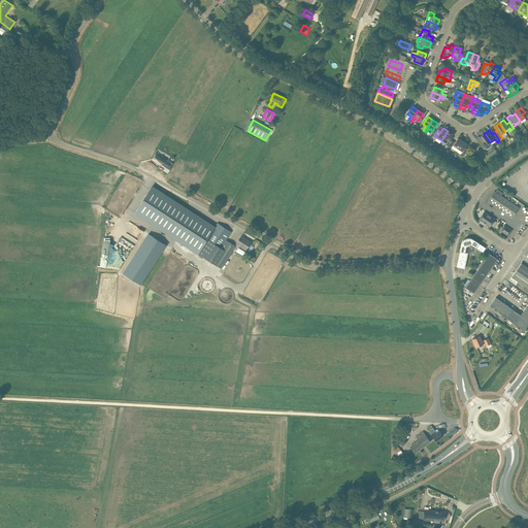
[(449,145),(453,140),(450,138),(453,134),(448,131),(441,140),(449,145)]
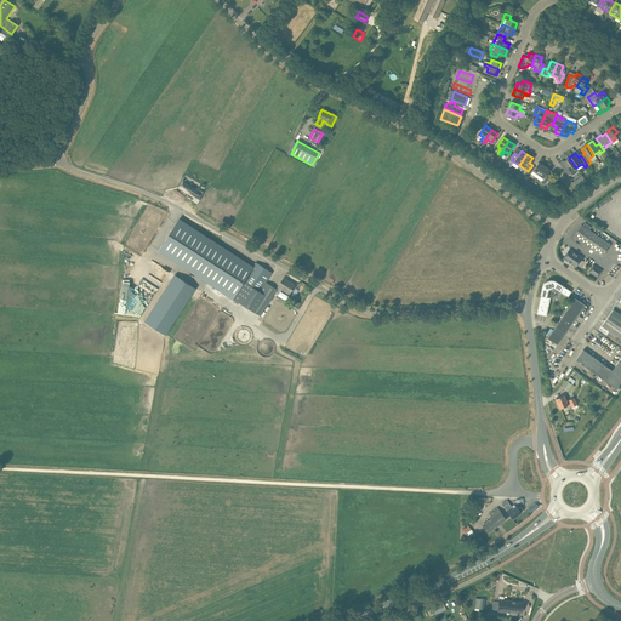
[(576,167),(569,158),(563,161),(567,166),(563,169),(569,176),(571,174),(573,175),(575,174),(573,170),(576,167)]
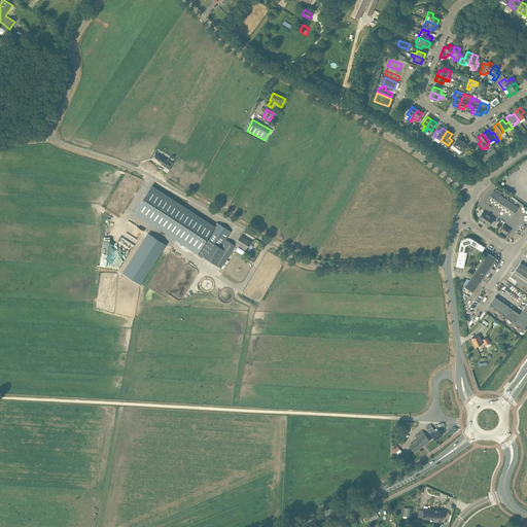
[(452,140),(448,145),(451,147),(452,145),(457,148),(462,141),(457,138),(454,142),(452,140)]
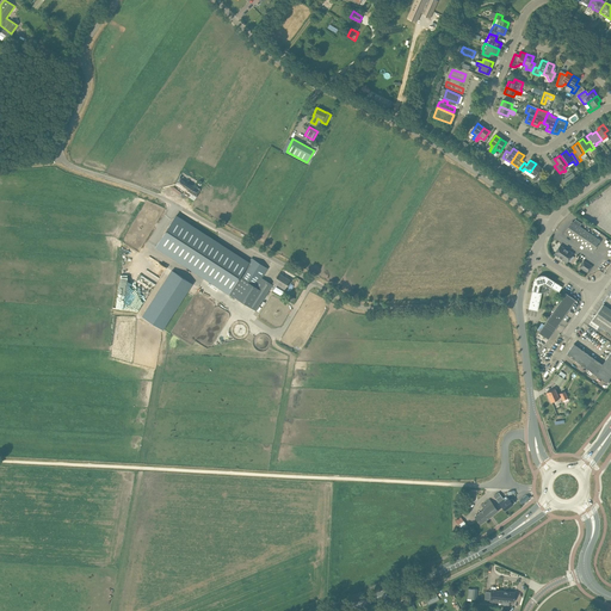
[(536,164),(530,172),(535,176),(532,178),(536,180),(541,174),(541,173),(541,172),(538,171),(541,167),(536,164)]
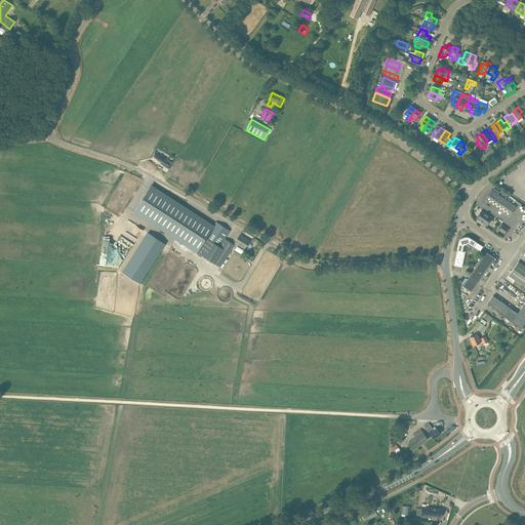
[(157,148),(153,154),(151,158),(159,163),(157,166),(167,172),(172,162),(168,159),(170,156),(157,148)]
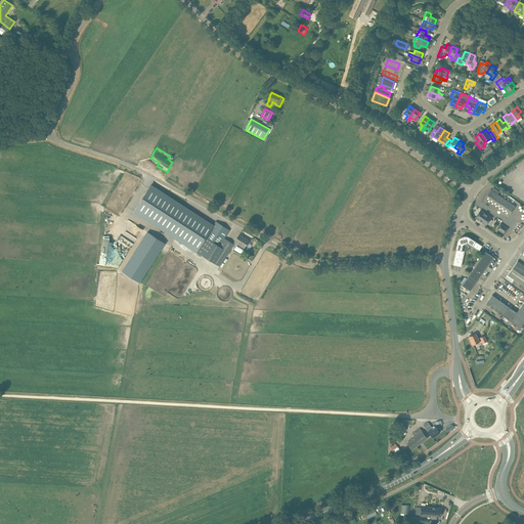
[(150,185),(134,211),(197,252),(202,244),(213,225),(210,223),(192,212),(150,185)]
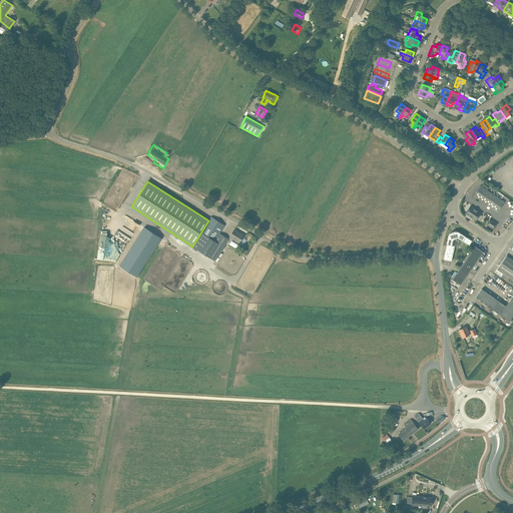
[(504,202),(480,185),(474,195),(497,212),(504,202)]
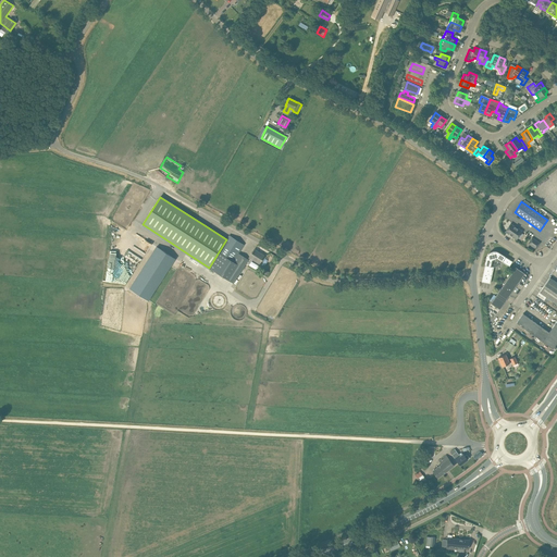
[(517,229),(515,227),(510,224),(505,232),(517,239),(522,231),(518,227),(517,229)]
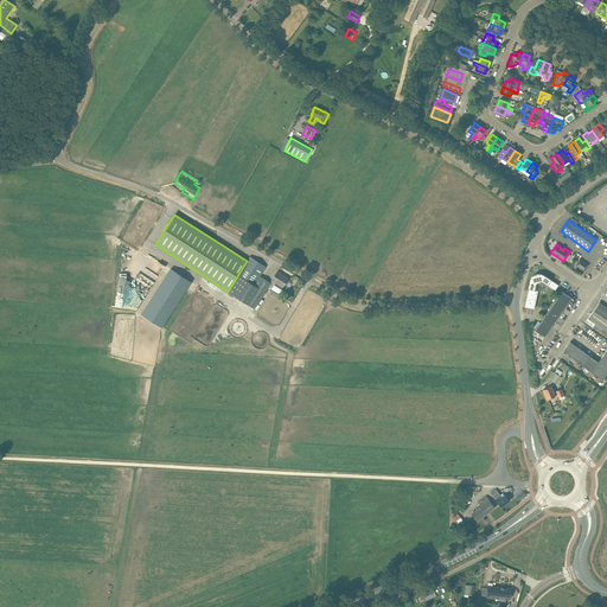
[(270,282),(260,276),(266,267),(250,256),(247,261),(234,282),(228,292),(254,308),(270,282)]
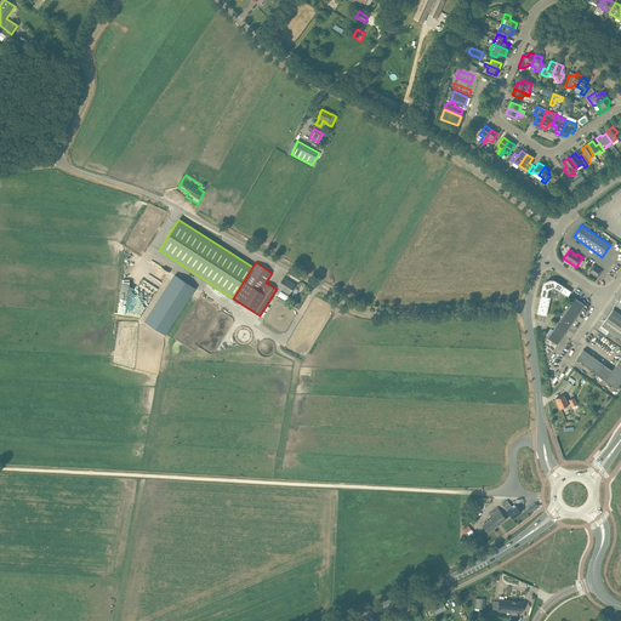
[(593,265),(588,272),(598,278),(602,271),(593,265)]
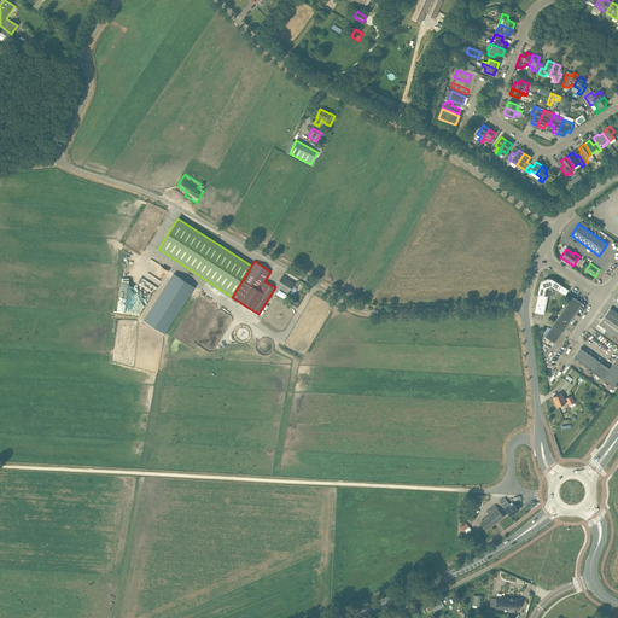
[(174,274),(144,320),(165,333),(194,287),(174,274)]
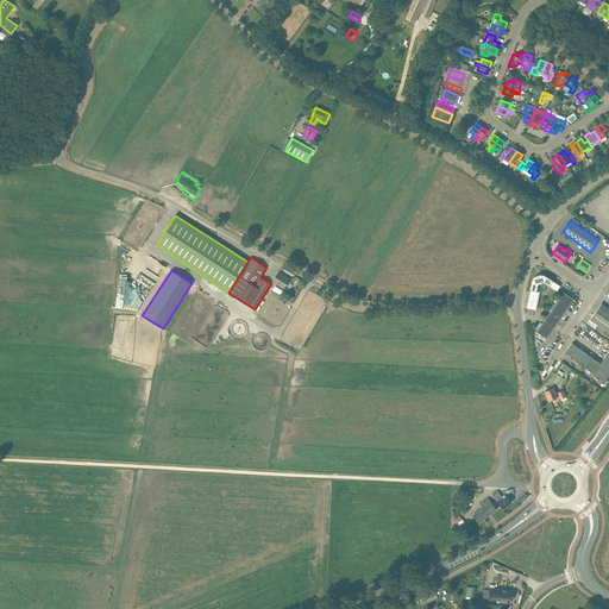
[(278,272),(275,277),(272,281),(283,288),(289,280),(278,272)]
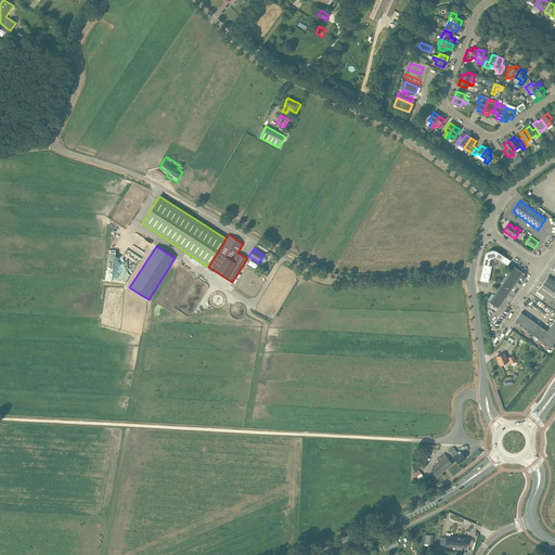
[(503,255),(497,252),(494,250),(492,250),(489,250),(487,252),(486,254),(485,257),(482,263),(483,263),(480,281),(488,282),(492,267),(499,263),(500,261),(507,266),(511,260),(503,256),(503,255)]
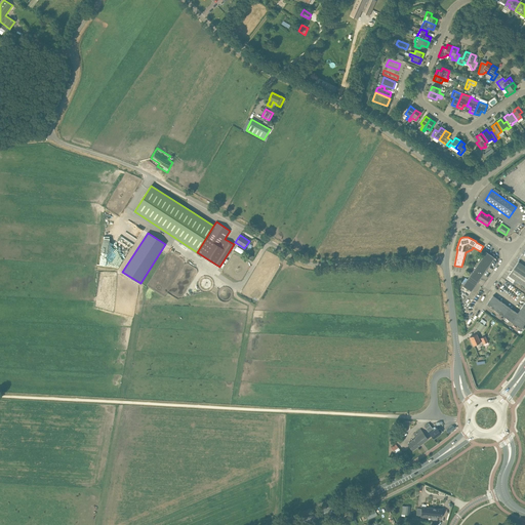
[(472,291),(480,279),(494,257),(486,252),(462,286),(472,291)]
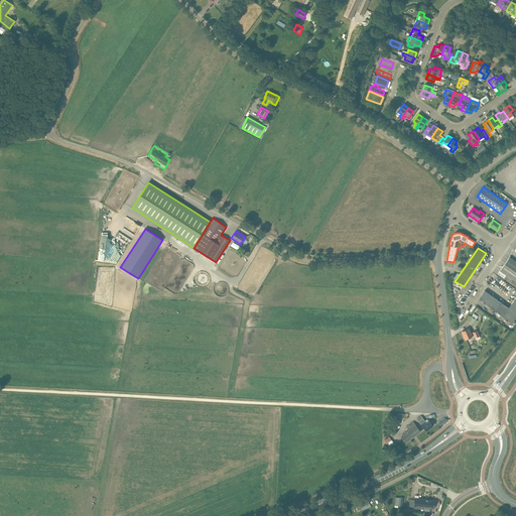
[(515,261),(513,260),(509,257),(505,264),(500,271),(515,281),(515,261)]
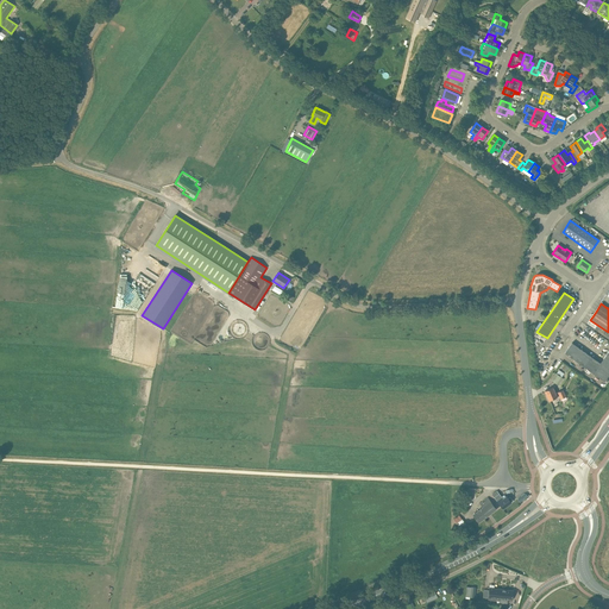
[(572,343),(565,353),(604,382),(608,375),(608,350),(600,363),(572,344),(572,343)]
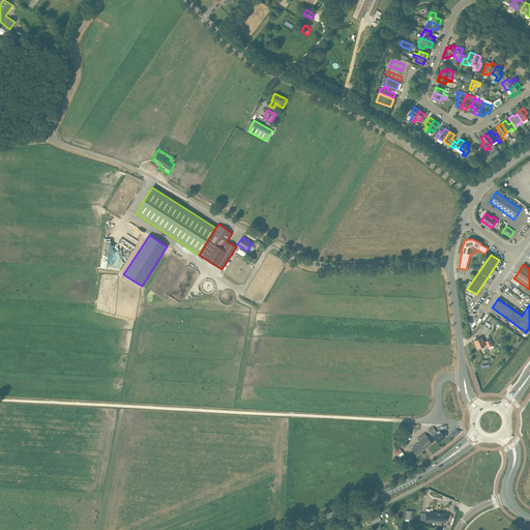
[(479,331),(484,334),(489,328),(483,325),(479,331)]
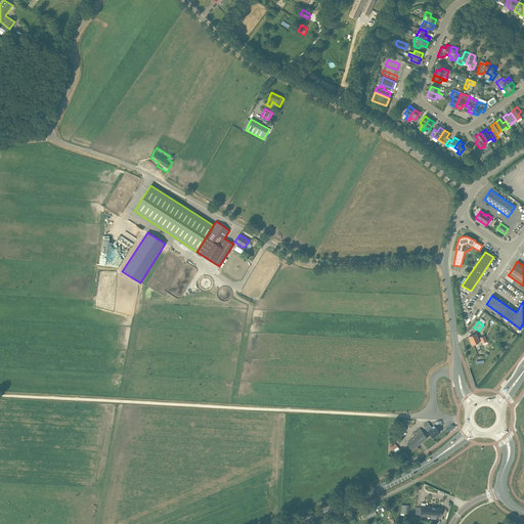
[(476,334),(474,335),(469,337),(473,345),(479,342),(481,341),(483,343),(487,342),(484,336),(478,339),(476,334)]
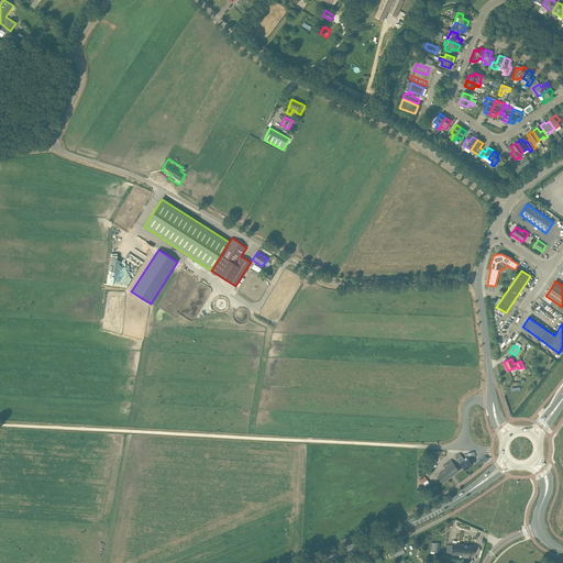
[(465,462),(461,456),(457,460),(465,470),(474,463),(472,459),(470,461),(468,460),(465,462)]
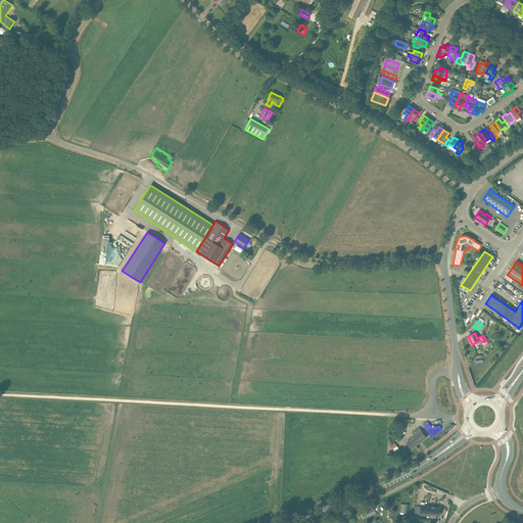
[(415,436),(407,442),(412,448),(426,437),(419,427),(412,432),(415,436)]
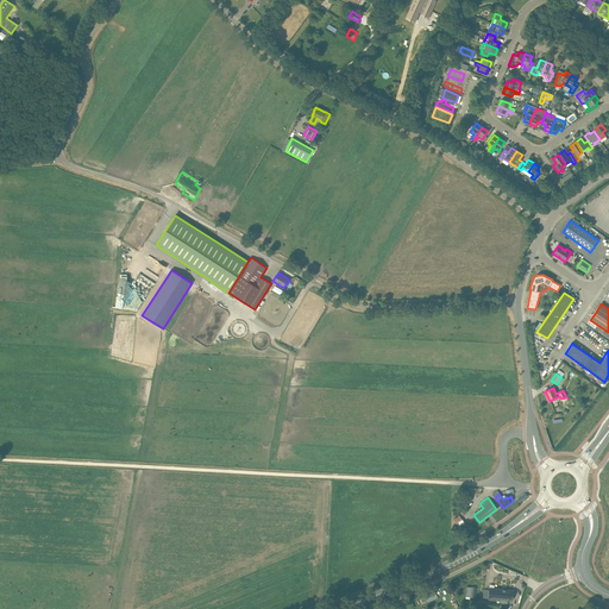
[(466,586),(465,597),(475,597),(476,588),(466,586)]
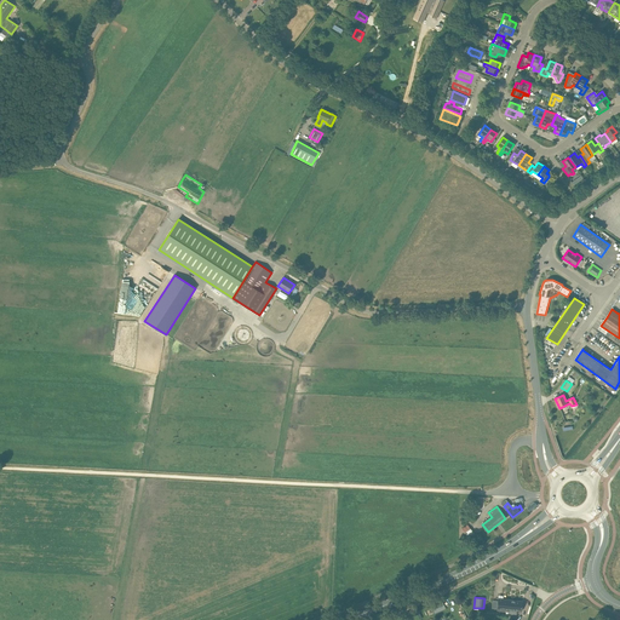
[(498,598),(498,602),(493,601),(492,608),(497,609),(497,610),(510,612),(510,609),(521,612),(522,601),(498,598)]
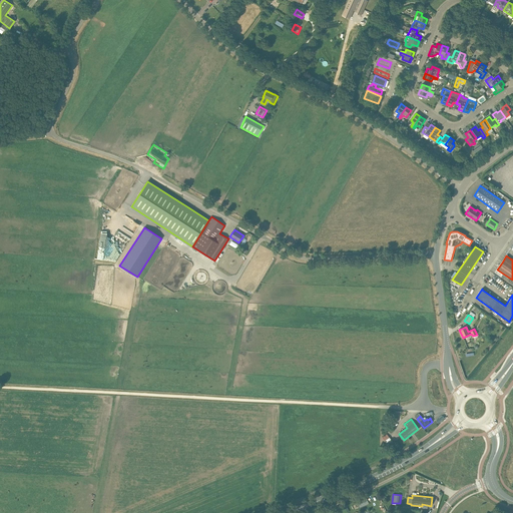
[(359,507),(369,503),(366,497),(357,501),(359,507)]
